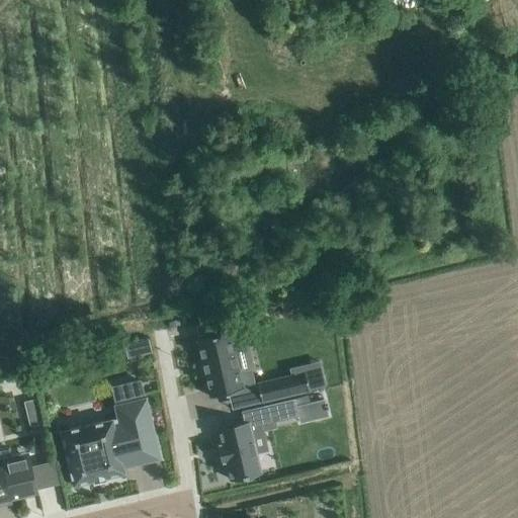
[(286,156),(287,169),(301,167),(300,154),(286,156)]
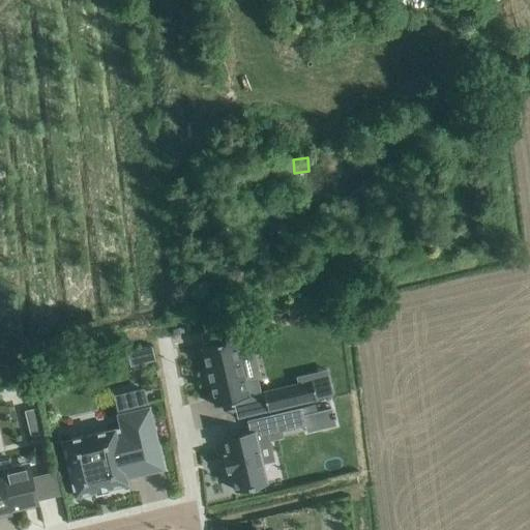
[(254,352),(239,355),(235,339),(201,347),(215,406),(249,398),(245,381),(260,377),(254,352)]
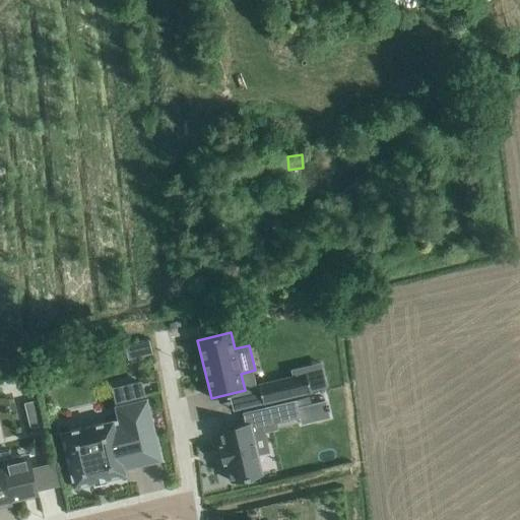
[(294,376),(258,385),(263,403),(310,392),(327,388),(321,363),(293,370),(294,376)]
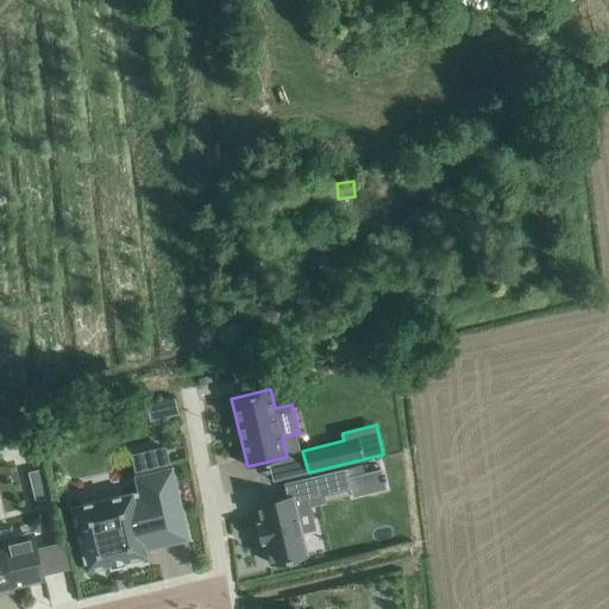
[(349,476),(364,472),(362,464),(346,468),(349,476)]
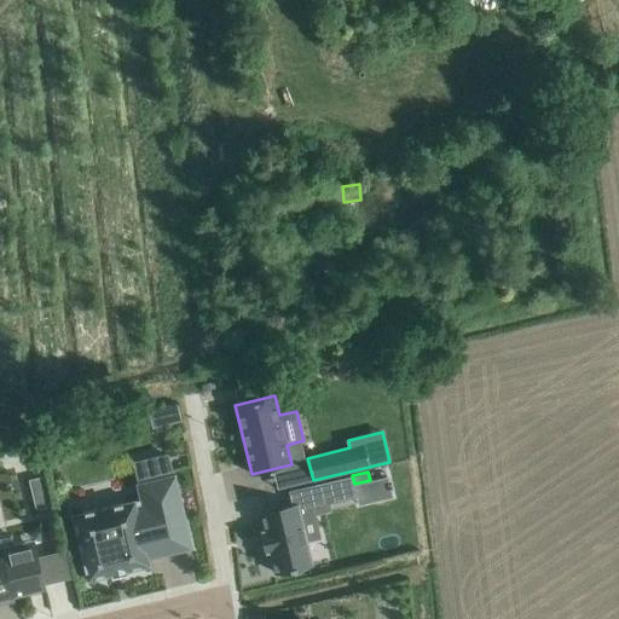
[(191,548),(191,545),(190,545),(174,478),(175,478),(174,475),(172,475),(172,476),(140,484),(139,484),(137,484),(138,486),(143,505),(136,508),(134,503),(134,501),(132,501),(132,502),(75,515),(73,515),(73,518),(74,518),(87,577),(87,579),(90,579),(90,578),(146,565),(146,566),(149,565),(149,562),(148,562),(146,557),(189,548),(191,548)]
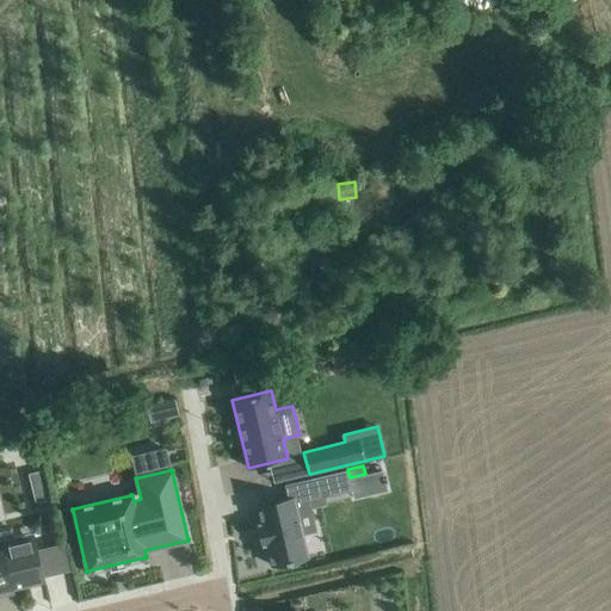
[(347,469),(310,479),(315,498),(325,495),(352,489),(350,477),(347,469)]
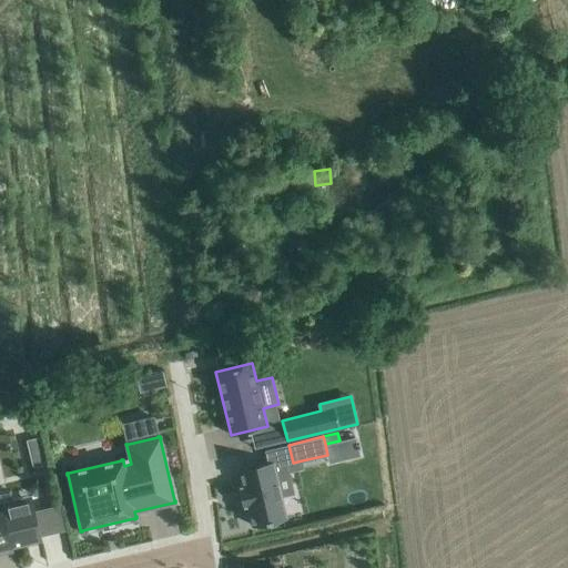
[(40,437),(27,440),(33,467),(47,464),(40,437)]
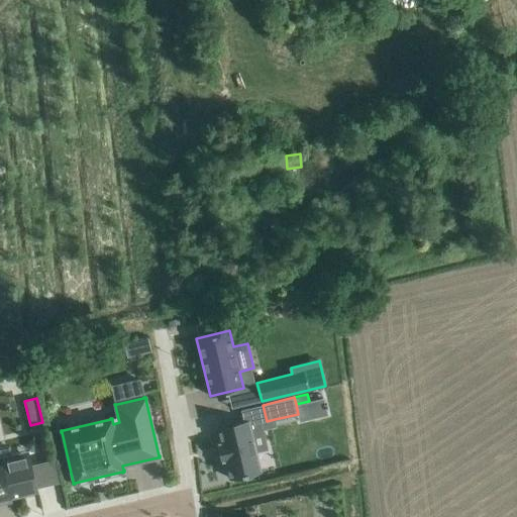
[(260,420),(248,423),(248,422),(217,429),(221,443),(218,443),(222,460),(224,460),(229,478),(241,475),(242,476),(247,475),(247,474),(260,471),(251,435),(263,432),(260,420)]
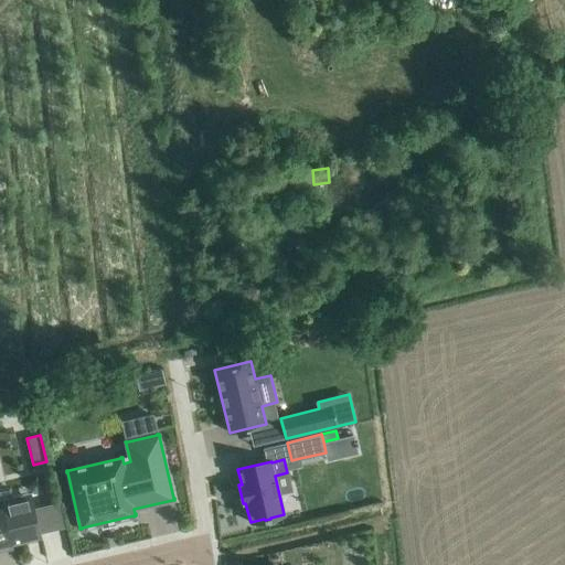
[(31,492),(1,499),(2,505),(0,505),(0,546),(42,537),(31,492)]
